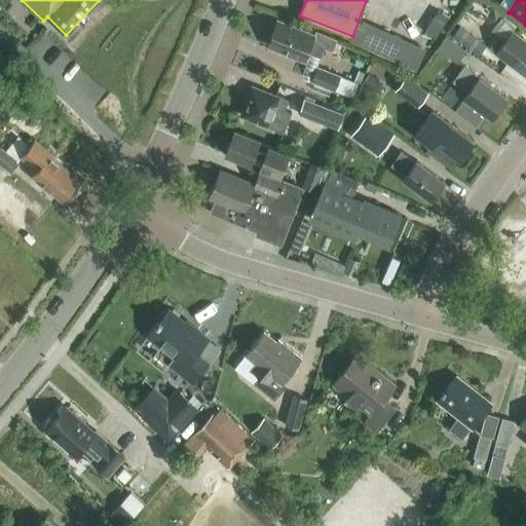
[(352,43),(419,66),(427,42),(361,20),(352,43)]
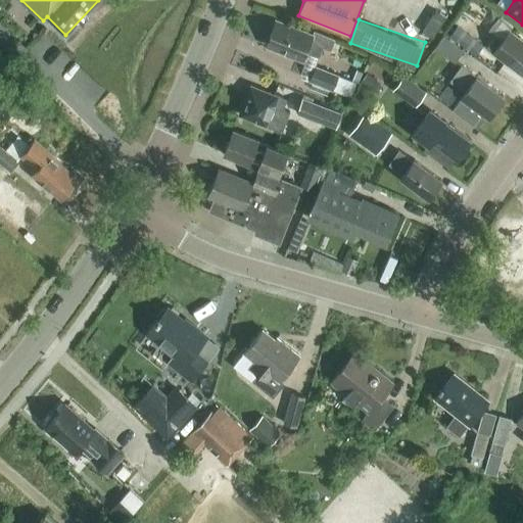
[(313,36),(276,21),(267,46),(303,60),(306,52),(319,57),(323,48),(330,50),(334,40),(314,32),(313,36)]
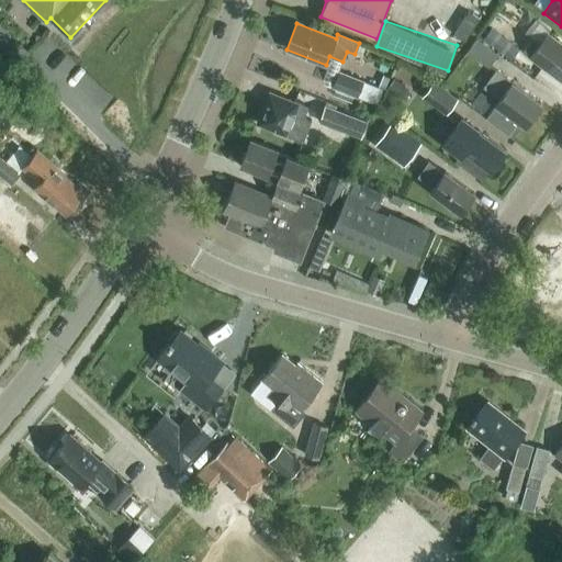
[(510,60),(519,49),(491,27),(482,40),(510,60)]
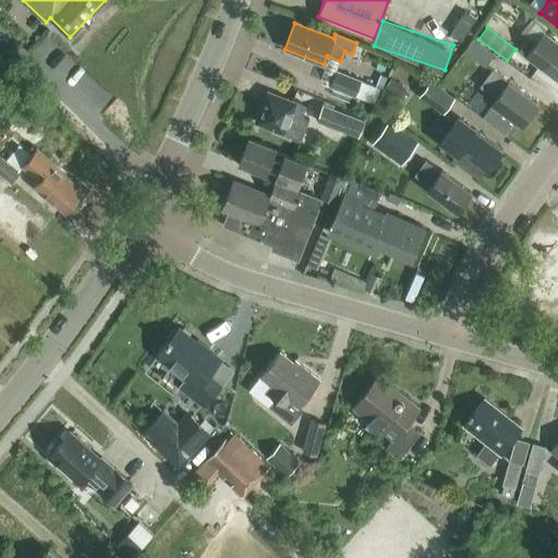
[(555,80),(557,75),(557,44),(544,33),(525,58),(555,80)]
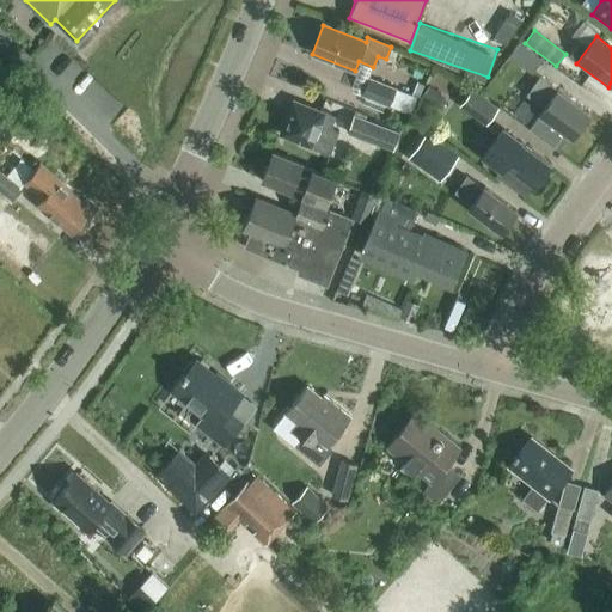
[(531,73),(542,60),(519,43),(509,57),(531,73)]
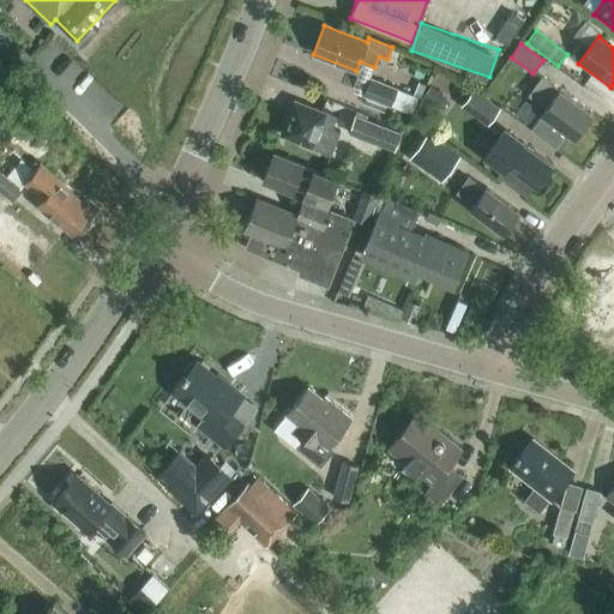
[(390,107),(397,89),(369,77),(362,96),(390,107)]
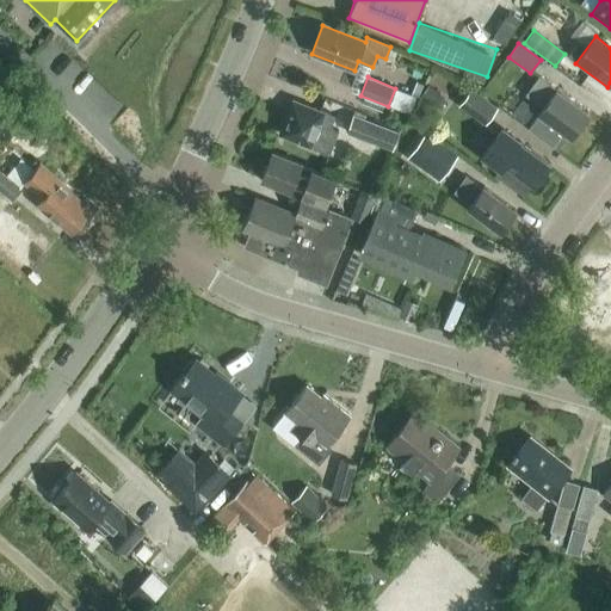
[(556,91),(538,78),(525,96),(543,107),(529,128),(559,149),(568,136),(571,139),(588,113),(556,90),(556,91)]
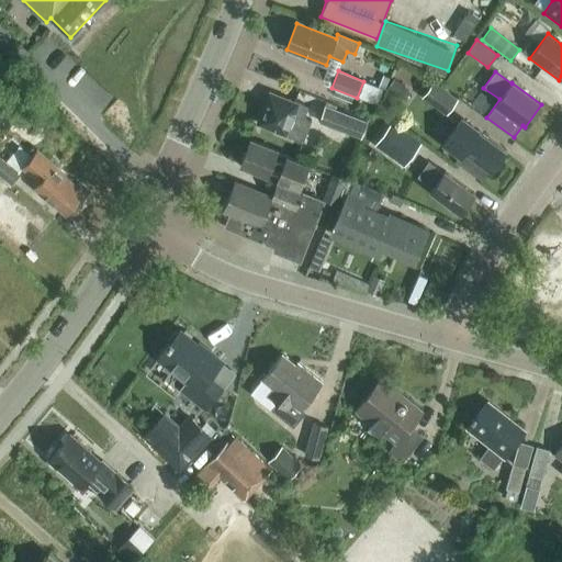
[(447,112),(456,101),(433,83),(424,96),(447,112)]
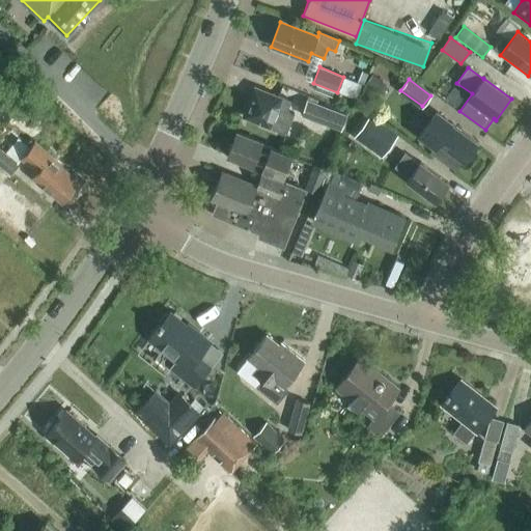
[(271,94),(254,88),(243,117),(259,123),(259,124),(285,135),(285,134),(291,137),(298,123),(290,120),(294,114),(287,111),(289,107),(280,104),(282,98),(272,93),(271,94)]
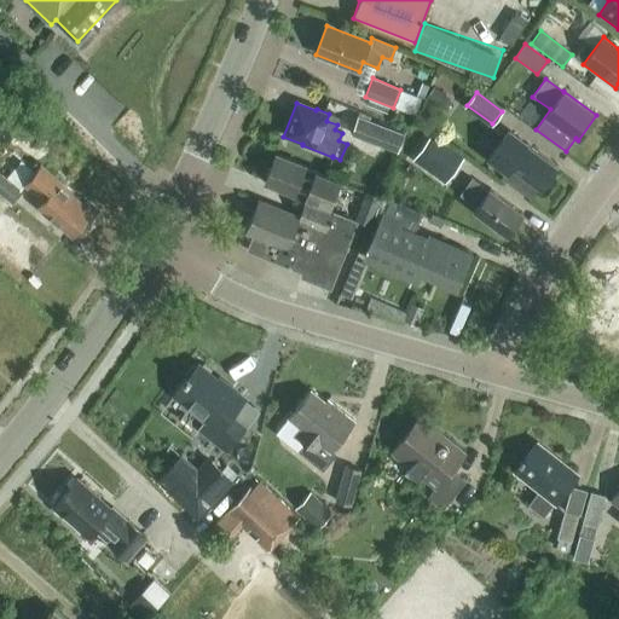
[(397,156),(404,136),(386,128),(386,127),(357,116),(350,136),(379,146),(379,144),(383,146),(381,150),(397,156)]
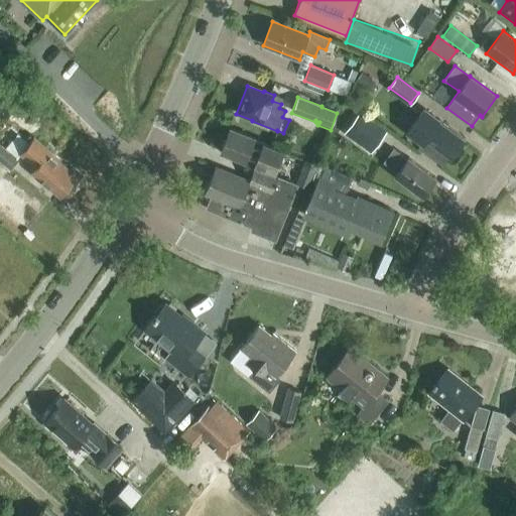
[(438,121),(425,111),(418,120),(416,118),(407,131),(421,142),(417,147),(441,165),(448,155),(452,157),(465,139),(438,120),(438,121)]
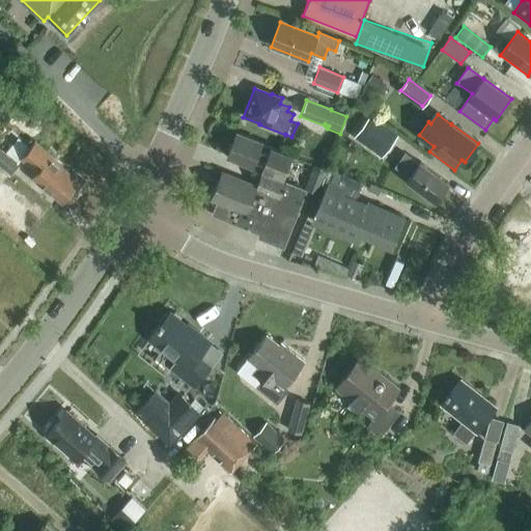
[(382,155),(397,134),(381,121),(365,143),(382,155)]
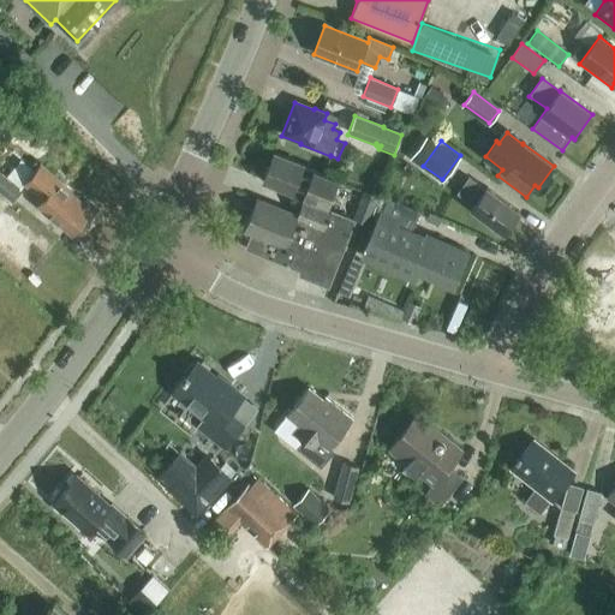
[(312,172),(302,168),(303,166),(274,155),(263,181),(292,193),(297,180),(308,184),(302,198),(327,208),(339,179),(312,169),(312,172)]
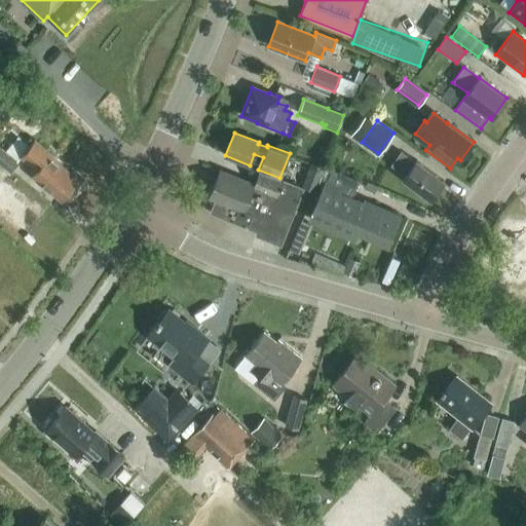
[(78,181),(60,165),(60,162),(34,141),(29,147),(17,137),(5,151),(0,146),(0,165),(9,174),(19,163),(16,161),(20,157),(36,172),(32,176),(62,200),(78,181)]
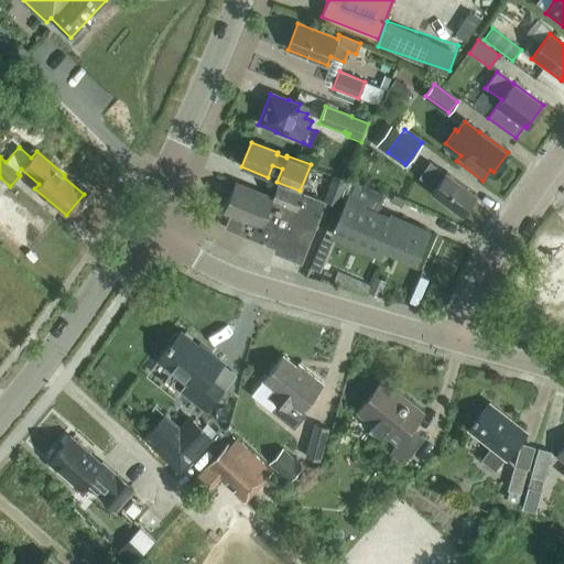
[(445,174),(430,163),(419,179),(433,190),(432,192),(462,215),(476,195),(446,173),(445,174)]
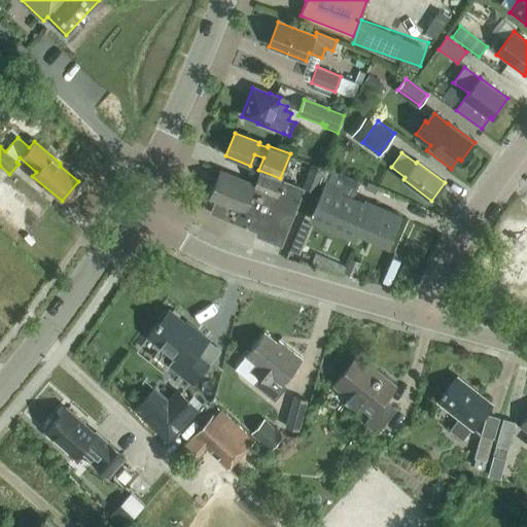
[(317,184),(324,166),(313,162),(306,180),(317,184)]
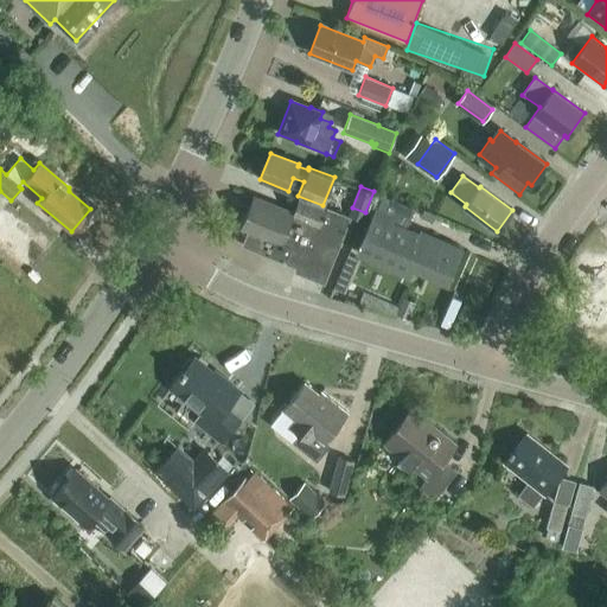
[(408,224),(415,210),(383,196),(376,210),(357,251),(410,275),(414,267),(447,282),(461,250),(427,235),(425,238),(401,228),(403,223),(408,224)]
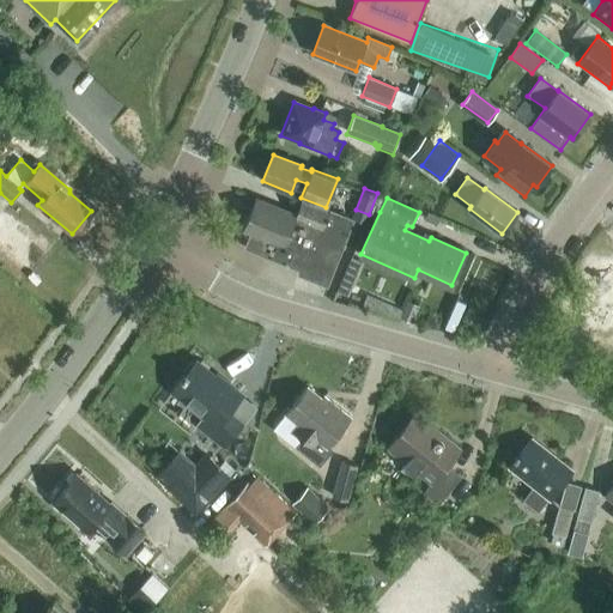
[(296,214),(256,199),(244,230),(250,232),(244,249),(299,271),(297,275),(327,286),(353,220),(302,200),(296,214)]
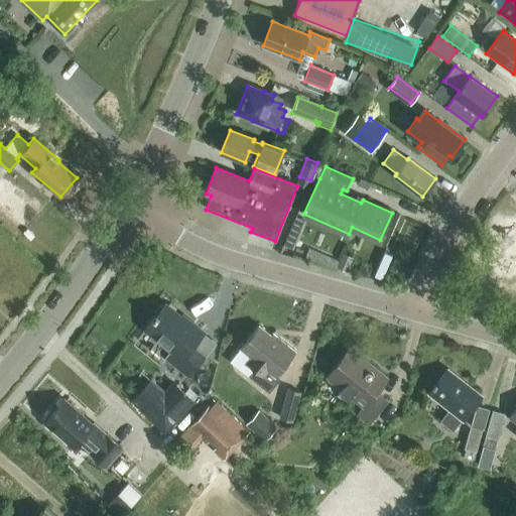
[(305,221),(295,217),(283,245),(293,250),(305,221)]
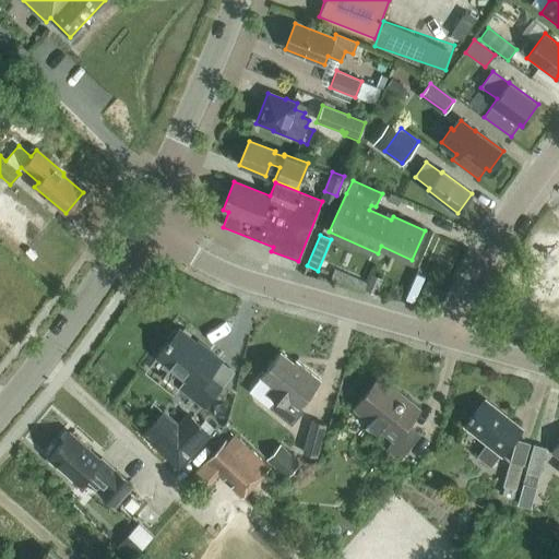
[(364,289),(373,295),(381,278),(370,274),(364,289)]
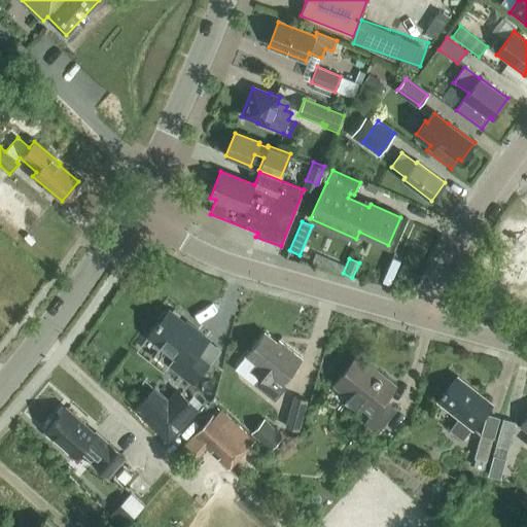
[(184,323),(169,311),(147,336),(176,359),(170,366),(191,384),(208,363),(197,354),(208,340),(186,321),(184,323)]
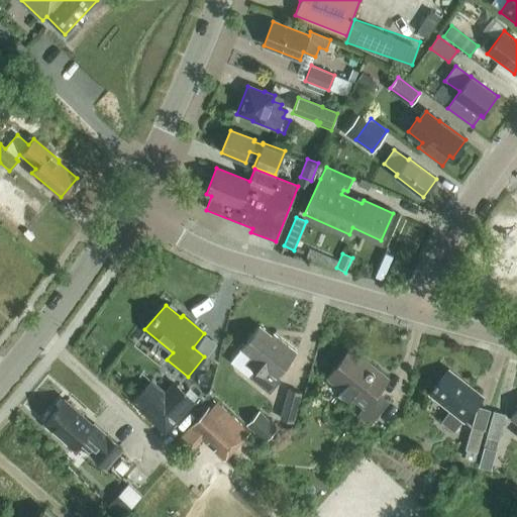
[(272,336),(260,326),(241,348),(252,357),(247,364),(254,370),(249,377),(270,393),(281,379),(277,376),(295,352),(274,334),(272,336)]
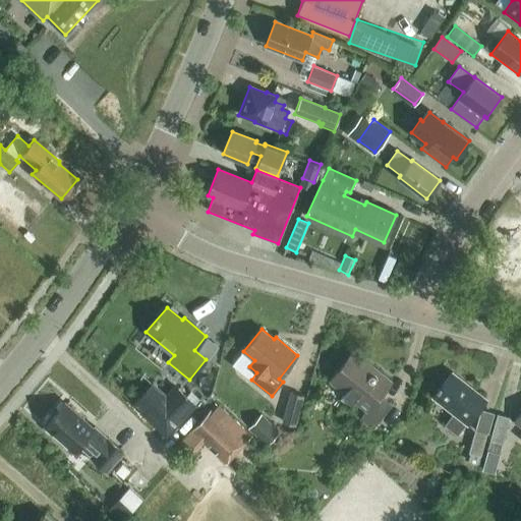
[(371,370),(351,353),(330,381),(366,411),(360,419),(371,428),(390,405),(379,397),(391,382),(373,367),(371,370)]
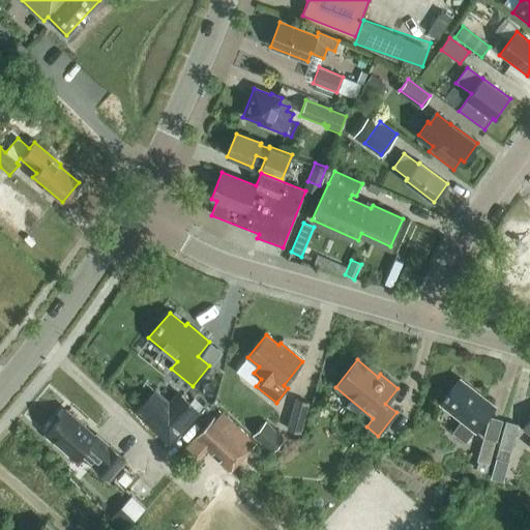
[(476,431),(495,407),(460,380),(441,404),(462,420),(452,433),(465,442),(474,430),(476,431)]
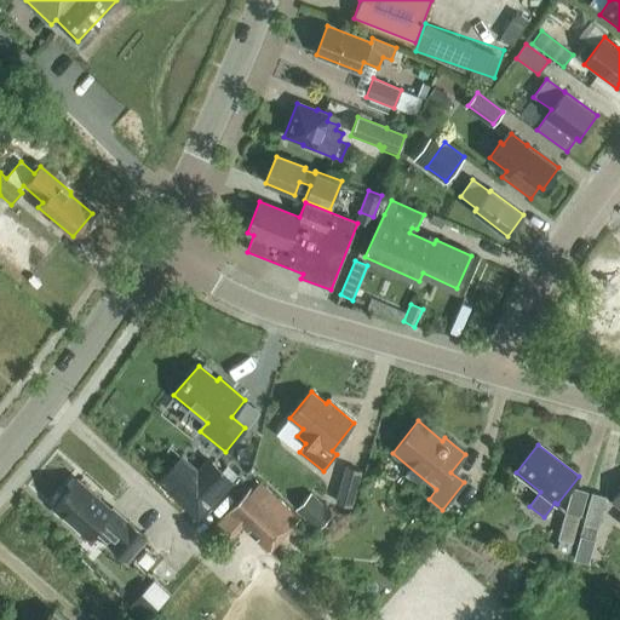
[(207,458),(196,469),(182,455),(156,482),(197,521),(234,483),(207,458)]
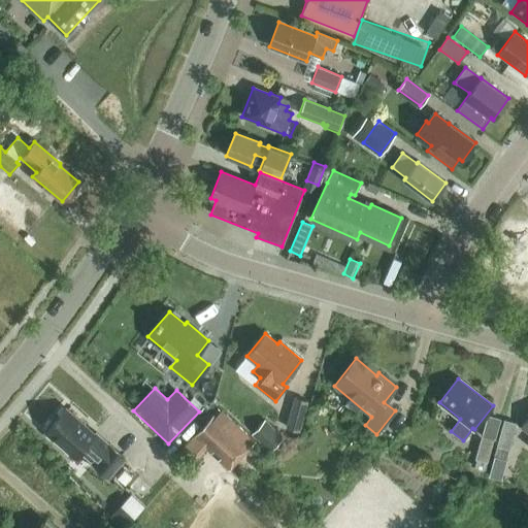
[(300,431),(308,400),(294,396),(285,427),(300,431)]
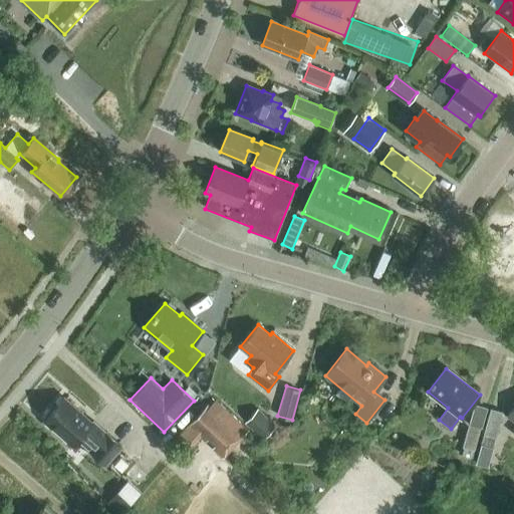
[(92,423),(63,398),(44,421),(73,447),(81,437),(94,448),(91,452),(106,466),(123,446),(107,433),(93,421),(92,423)]
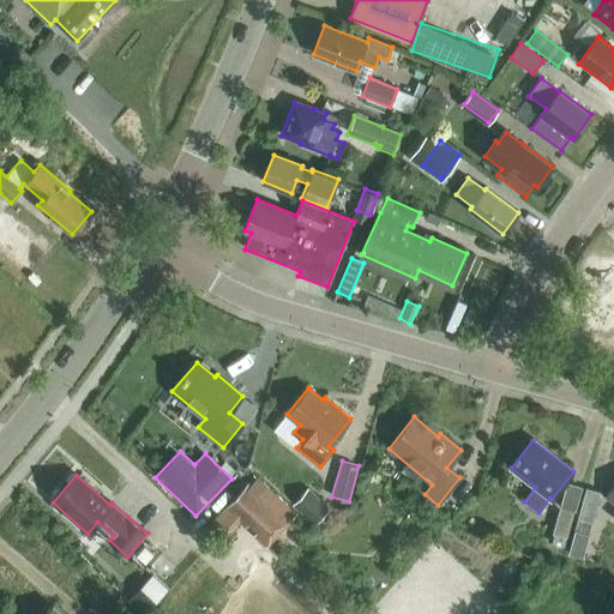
[(296,516),(257,479),(248,486),(247,485),(206,527),(222,541),(240,522),(266,548),(296,516)]
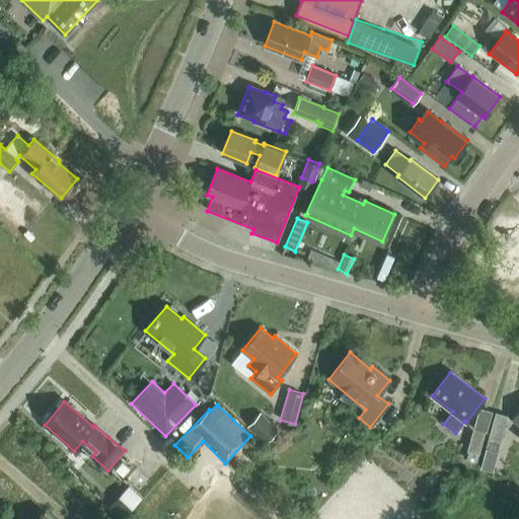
[(486,432),(492,412),(479,408),(466,451),(468,451),(465,459),(475,462),(485,431),(486,432)]
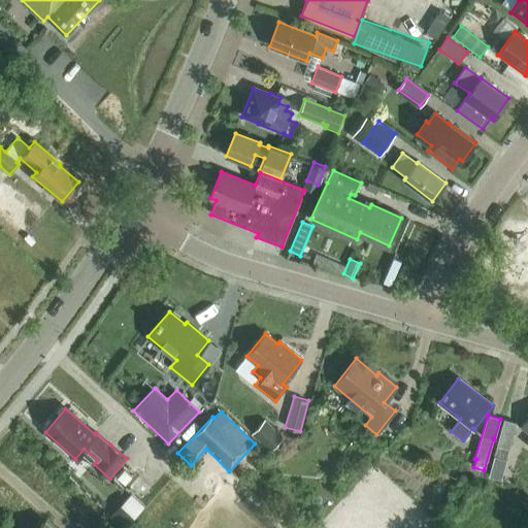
[(269,452),(284,437),(264,419),(251,434),(269,452)]
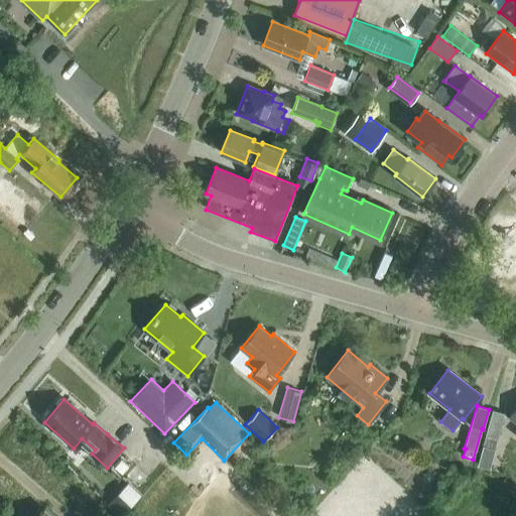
[(491,463),(505,413),(492,410),(478,460),(491,463)]
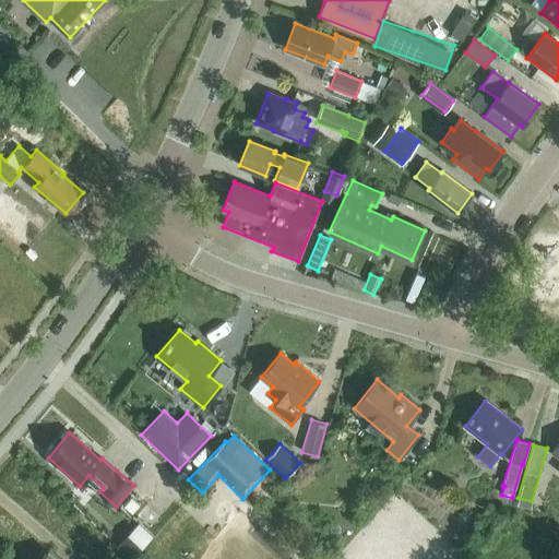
[(133,513),(140,504),(131,498),(125,507),(133,513)]
